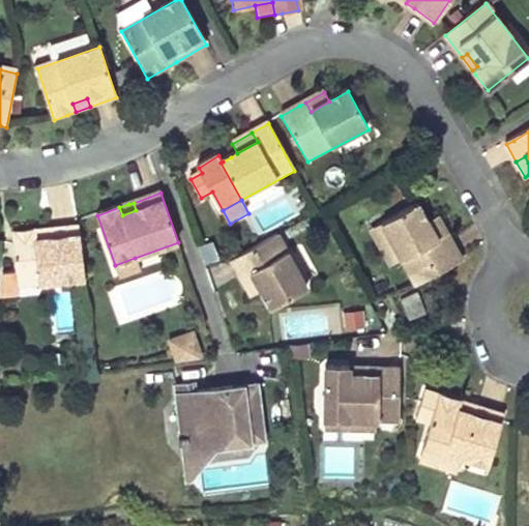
[(428,222),(418,204),(380,226),(401,262),(415,287),(463,261),(447,235),(438,240),(428,222)]
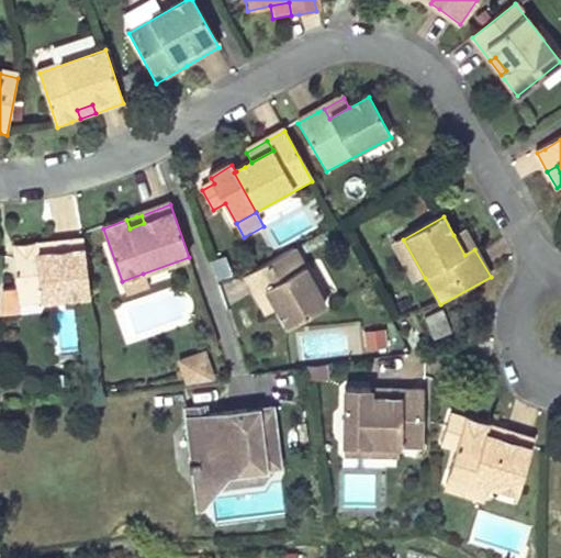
[(463,230),(453,235),(464,255),(474,249),(463,230)]
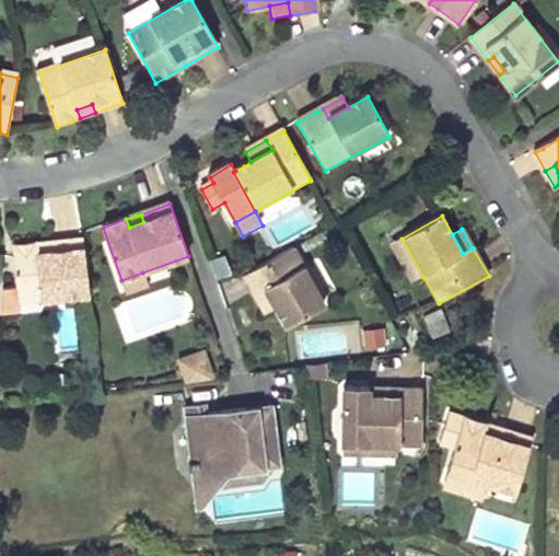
[(423,277),(402,239),(388,246),(410,285),(423,277)]
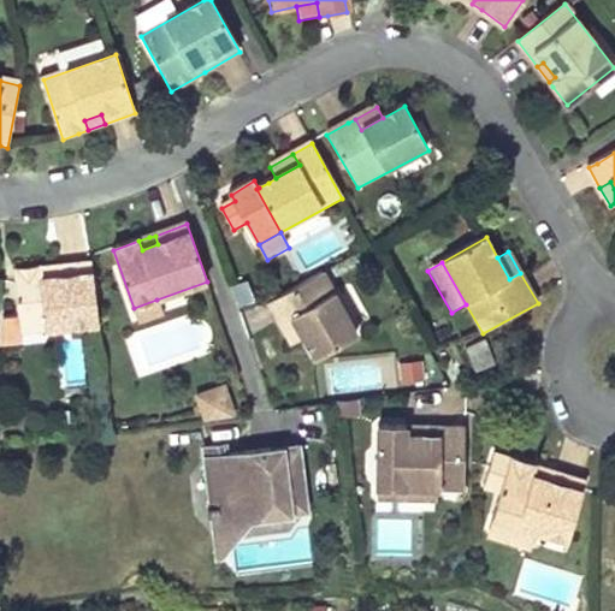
[(98,325),(92,265),(58,267),(58,278),(42,278),(41,270),(13,272),(18,333),(98,325)]
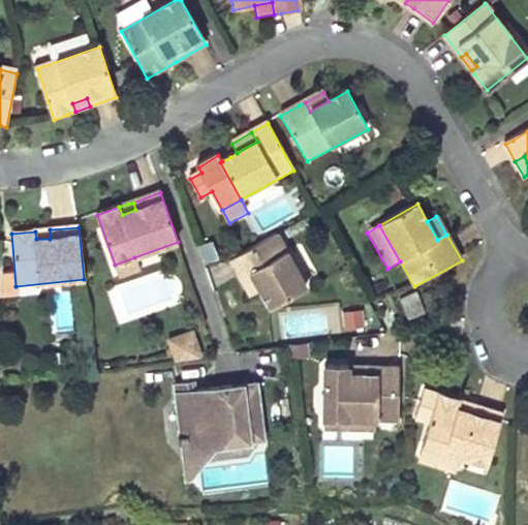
[(50,229),(35,232),(36,239),(50,239),(50,229)]
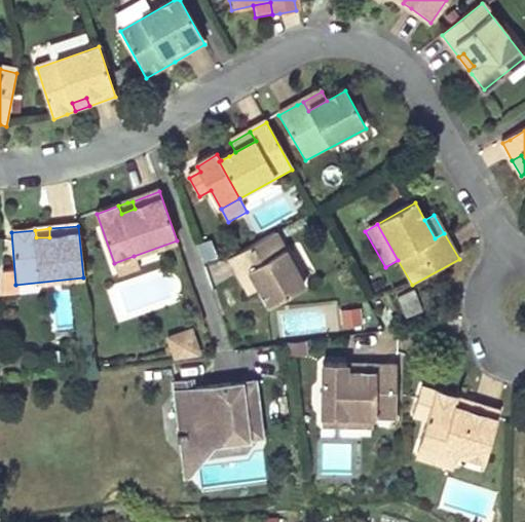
[(275,234),(229,260),(239,278),(249,272),(259,291),(268,307),(305,287),(275,234)]
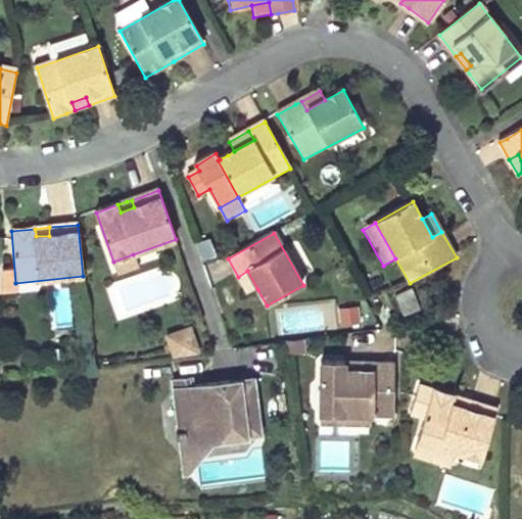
[(137,268),(133,254),(113,262),(117,275),(137,268)]
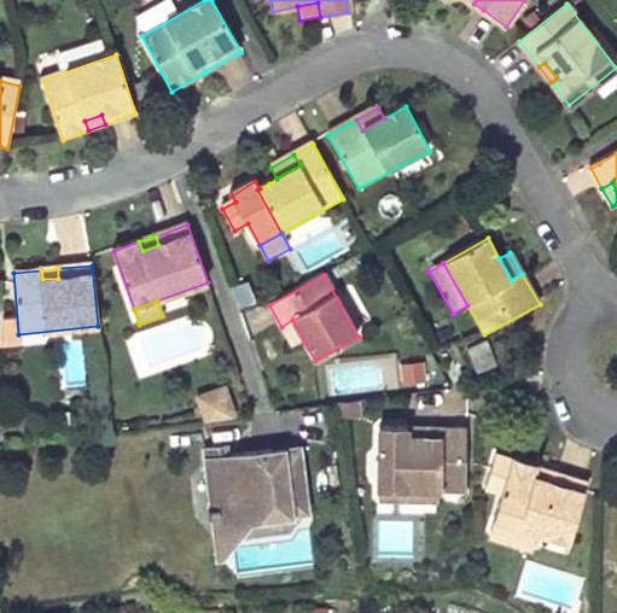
[(292,320),(281,327),(292,348),(304,342),(292,320)]
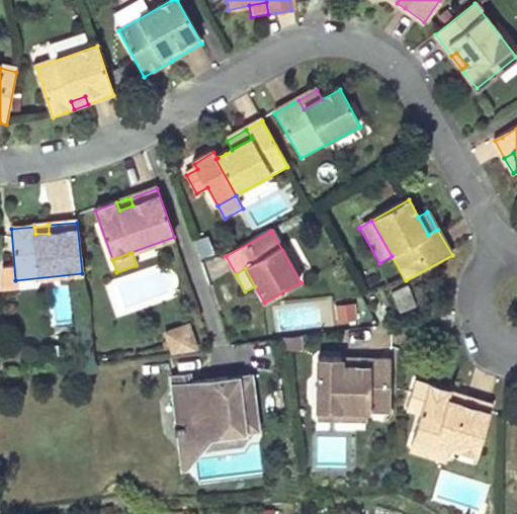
[(358,306),(336,307),(337,325),(359,323),(358,306)]
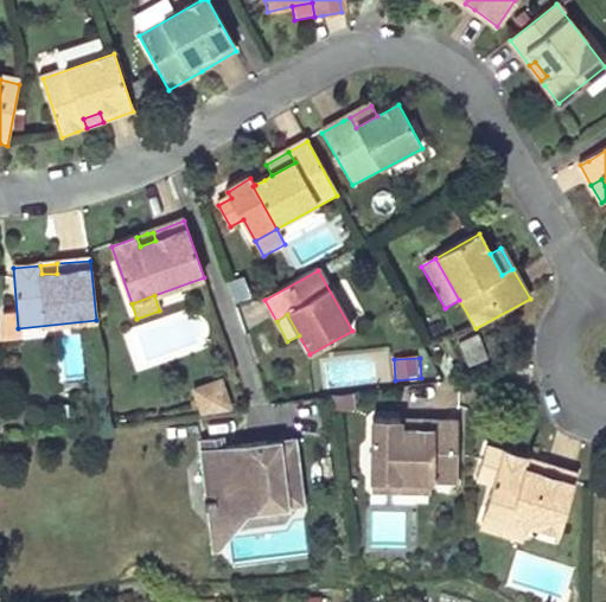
[(195,392),(197,398),(221,391),(218,384),(195,392)]
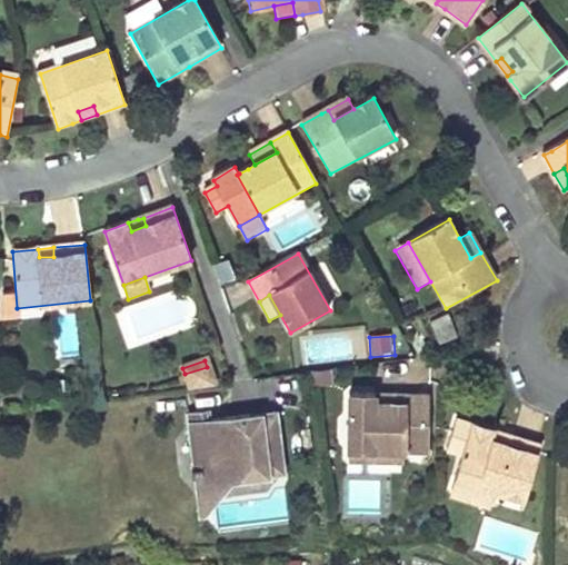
[(207,367),(185,374),(190,389),(213,386),(207,367)]
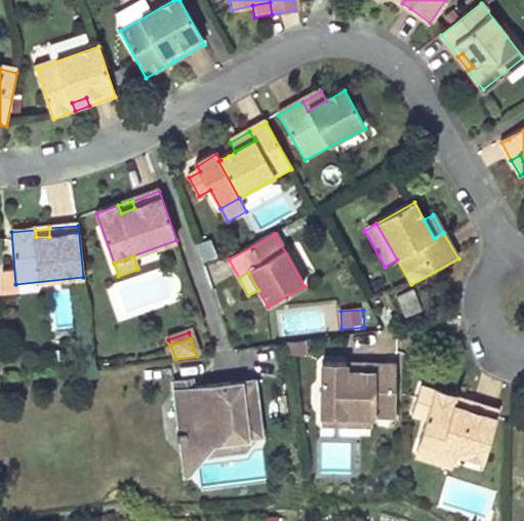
[(348,366),(321,366),(320,419),(373,419),(396,419),(396,366),(363,366),(363,373),(348,373),(348,366)]
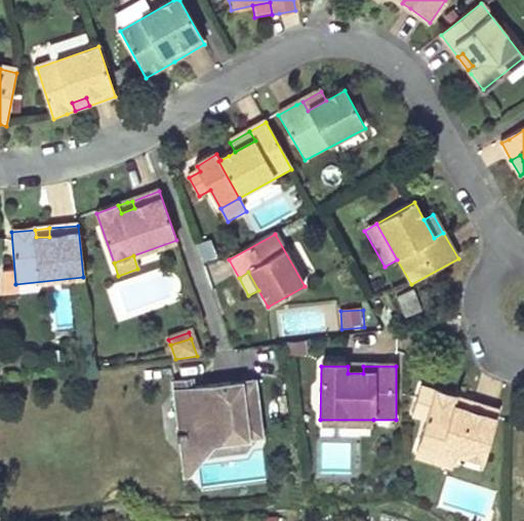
[(214,443),(262,437),(254,383),(218,388),(193,391),(187,391),(186,384),(174,385),(180,436),(205,454),(214,443)]
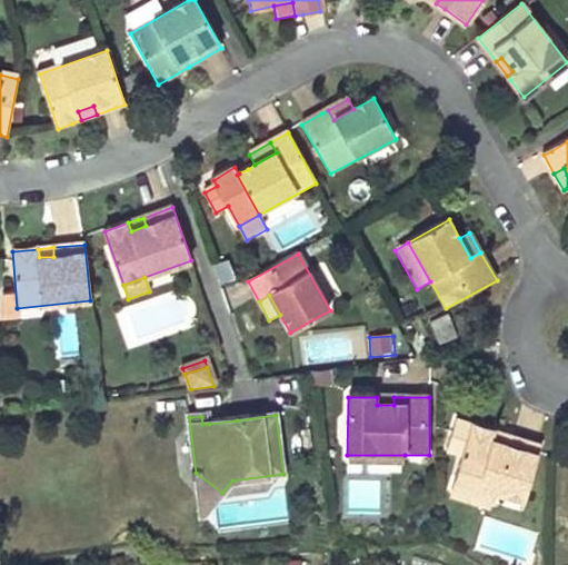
[(495,434),(471,427),(456,423),(447,454),(462,458),(456,483),(496,494),(526,502),(540,446),(520,440),(510,438),(508,446),(492,442),(495,434)]
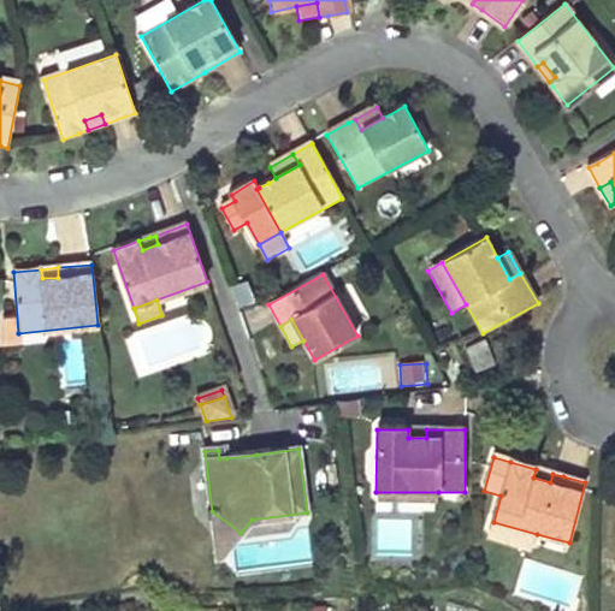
[(553,474),(536,469),(533,478),(550,482),(553,474)]
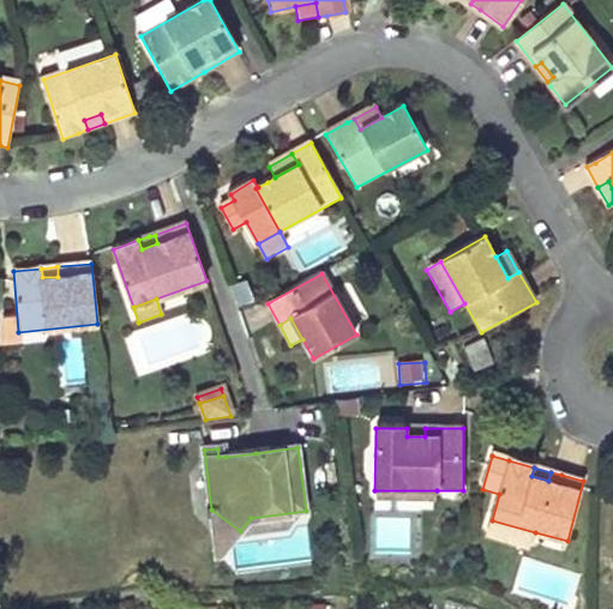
[(436,502),(437,490),(374,490),(374,501),(436,502)]
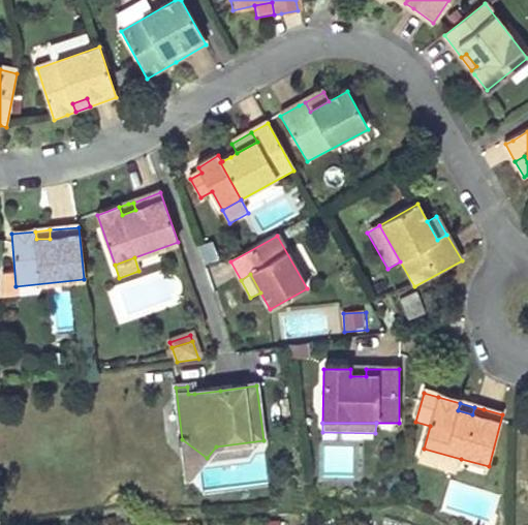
[(207,458),(182,439),(187,481),(189,480),(207,458)]
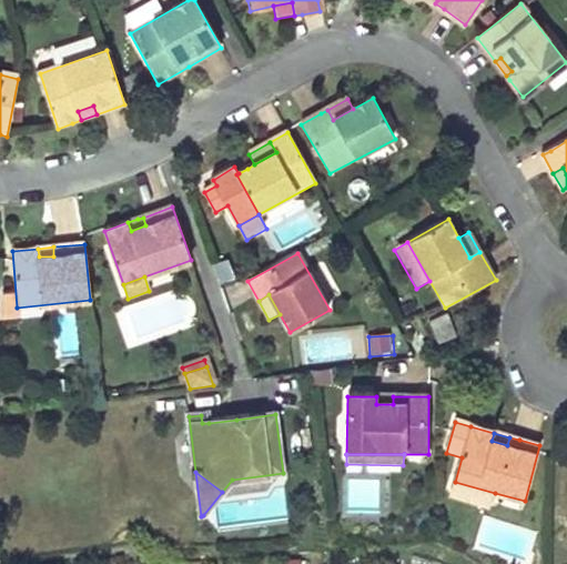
[(495,493),(455,482),(452,497),(490,507),(495,493)]
